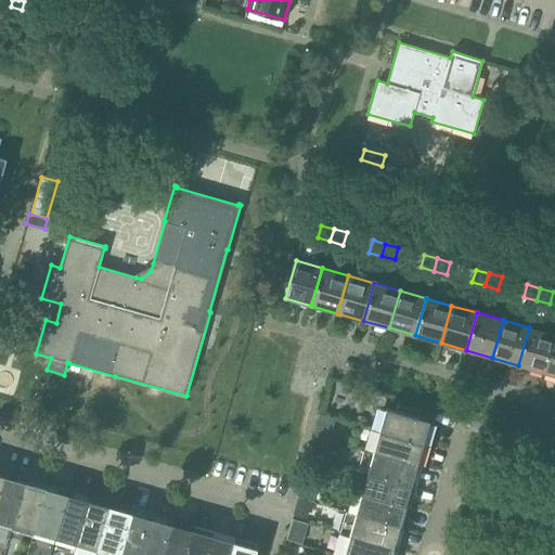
[(518,365),(544,372),(554,335),(529,327),(518,365)]
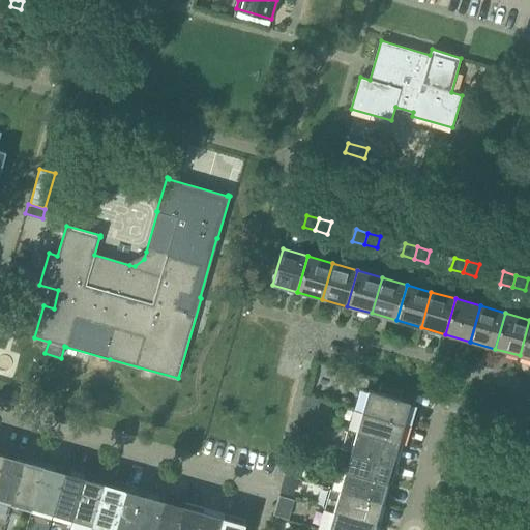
[(520,355),(529,358),(529,319),(529,320),(520,355)]
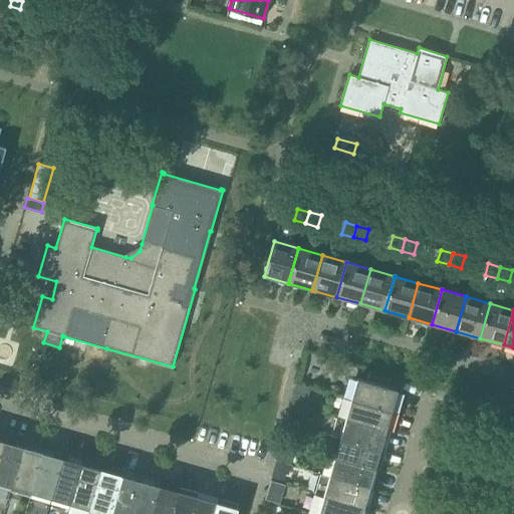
[(357,377),(351,399),(392,411),(398,390),(389,387),(392,375),(370,369),(367,380),(357,377)]
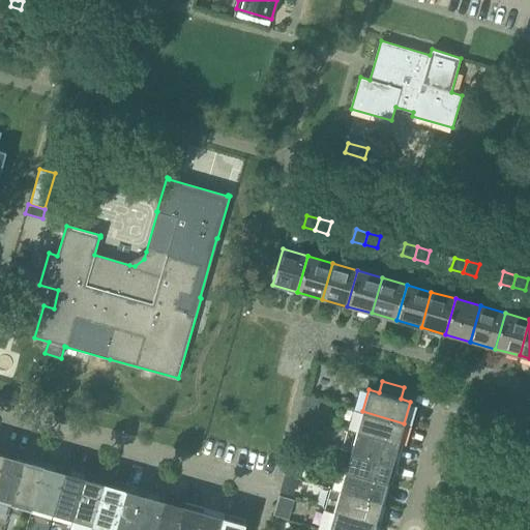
[(303,406),(301,414),(316,418),(318,410),(303,406)]
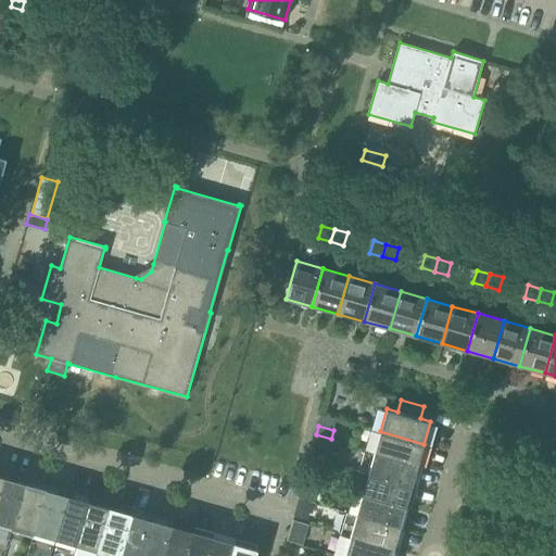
[(380,431),(375,453),(418,465),(424,444),(380,431)]
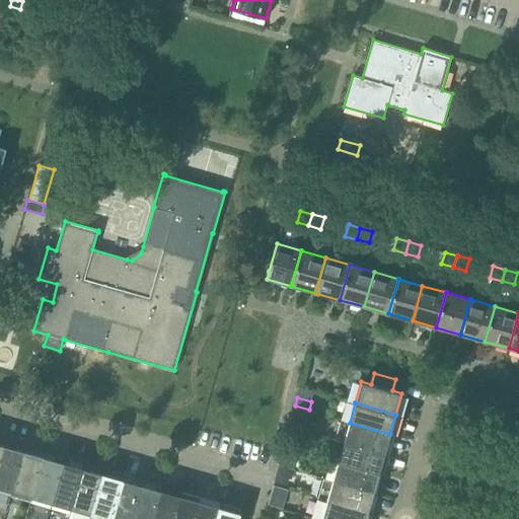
[(295,406),(291,421),(305,424),(308,411),(295,406)]
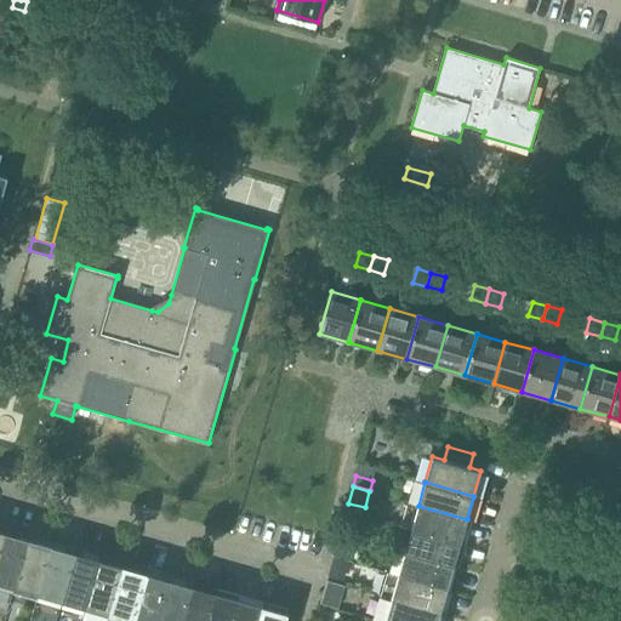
[(419,506),(411,529),(460,542),(467,519),(419,506)]
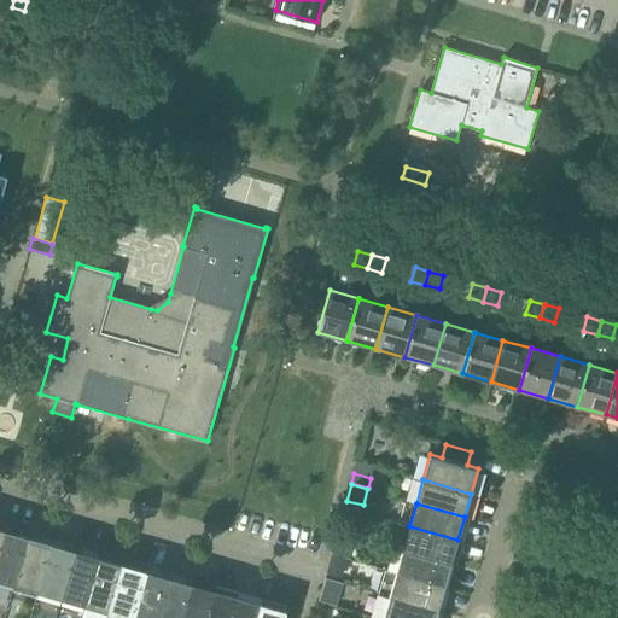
[(409,526),(403,549),(452,564),(458,540),(409,526)]
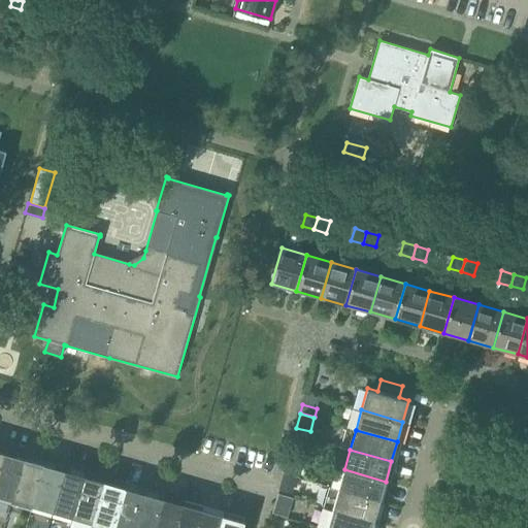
[(0,469),(0,496),(13,500),(25,459),(5,453),(0,469)]
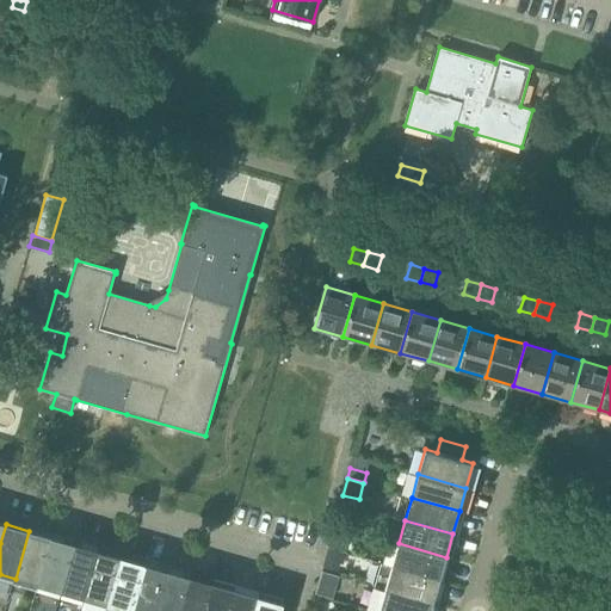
[(333,530),(328,548),(346,553),(351,535),(333,530)]
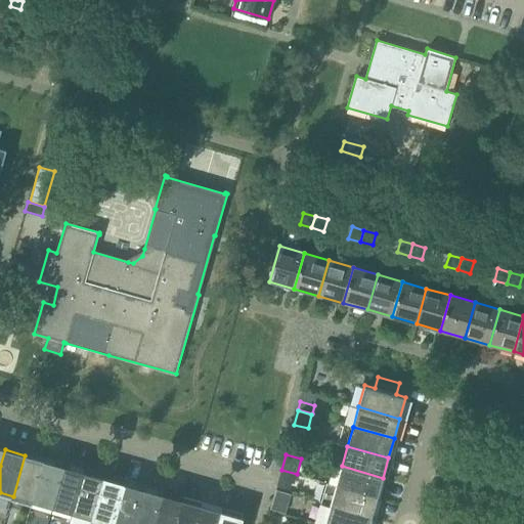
[(13,496),(33,501),(44,461),(25,455),(13,496)]
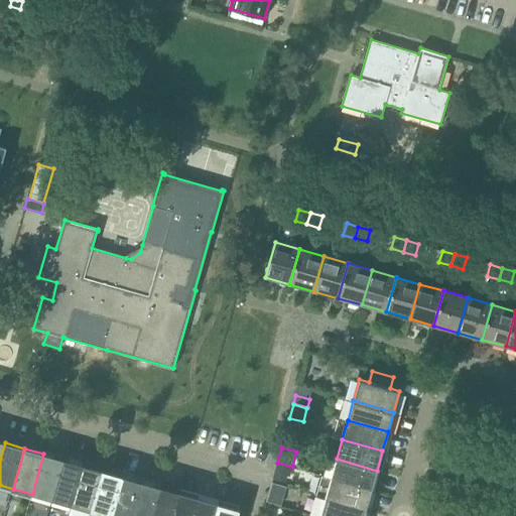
[(32,494),(51,500),(62,460),(43,454),(32,494)]
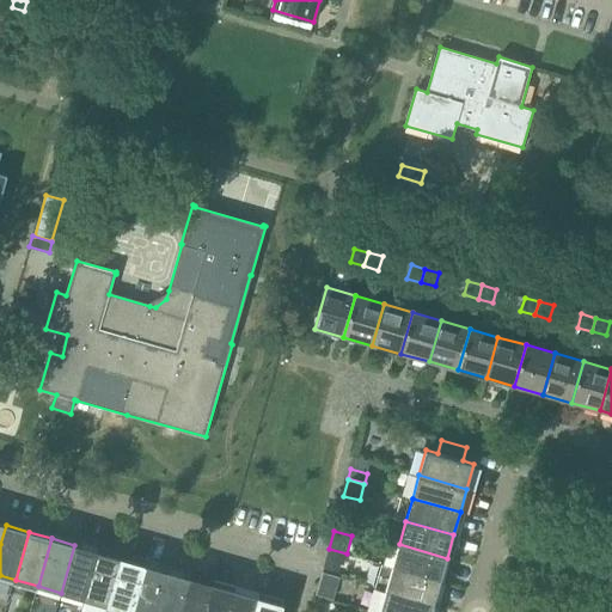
[(399,544),(392,567),(440,581),(447,558),(399,544)]
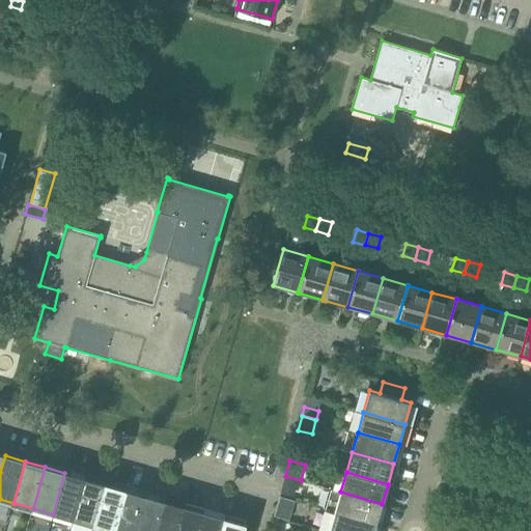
[(53,514),(73,520),(85,478),(64,473),(53,514)]
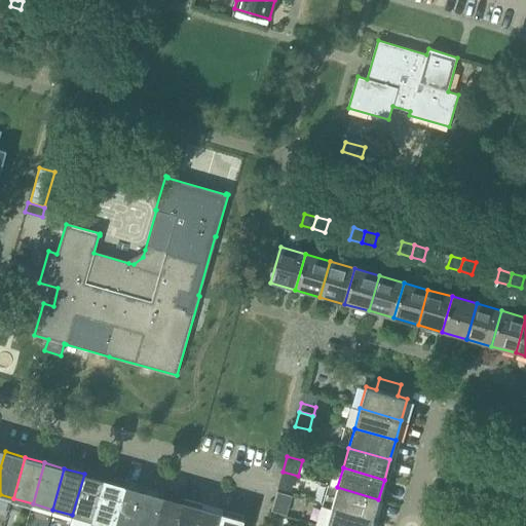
[(295,476),(284,473),(279,488),(291,491),(295,476)]
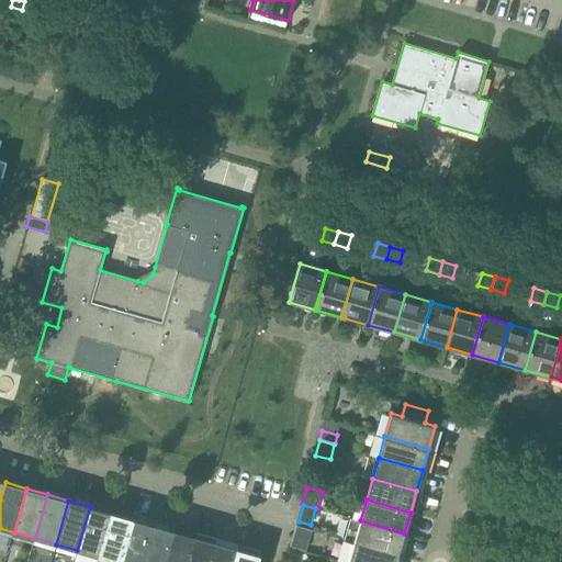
[(75,559),(86,561),(96,561),(111,513),(90,506),(77,550),(75,559)]
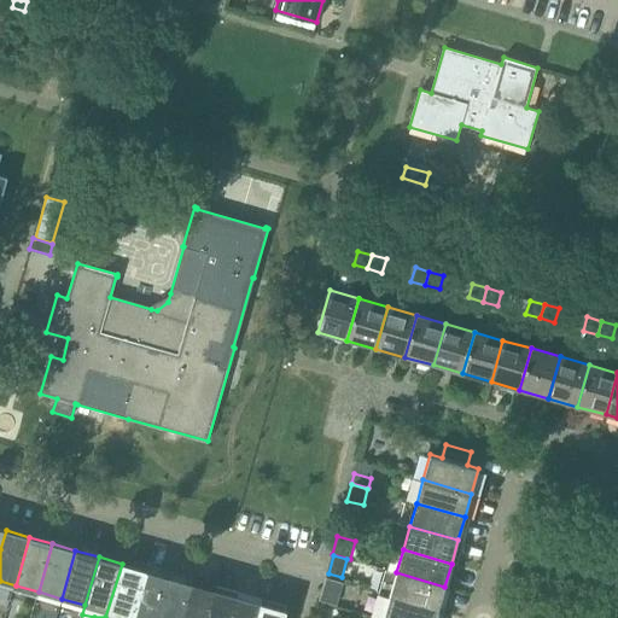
[(130,617),(145,570),(122,564),(105,617),(130,617)]
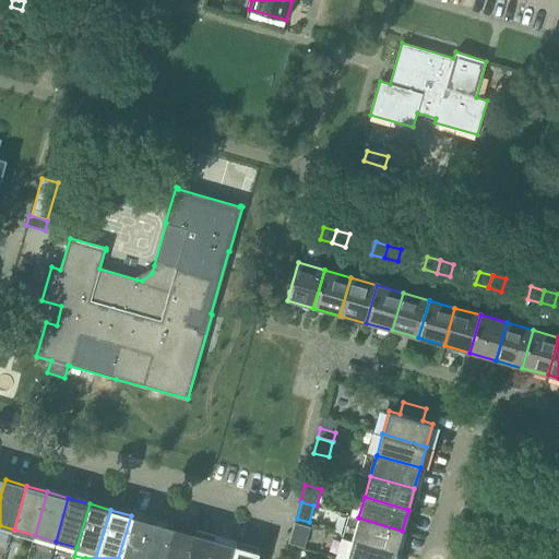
[(118,558),(141,558),(152,522),(131,515),(118,558)]
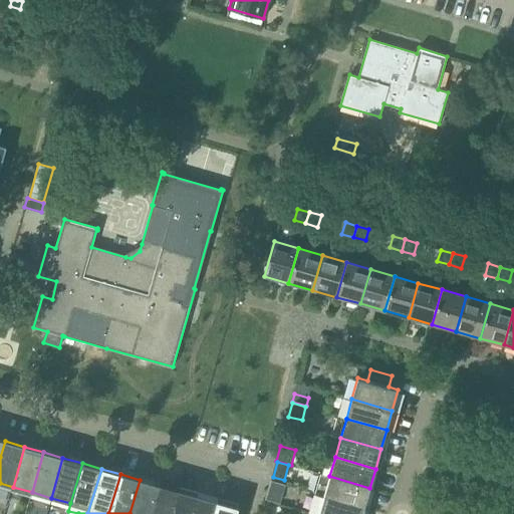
[(329,476),(324,496),(364,507),(369,488),(329,476)]
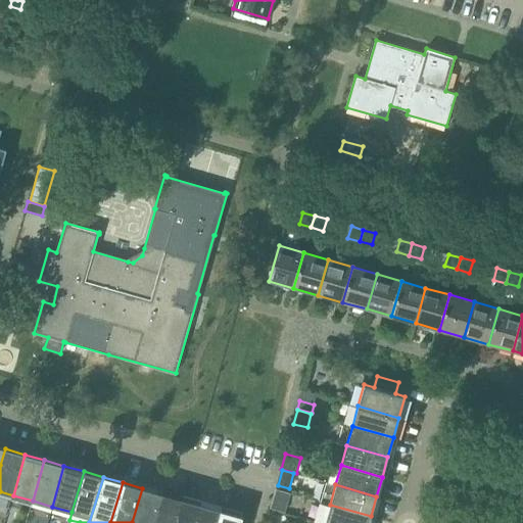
[(132,522),(153,522),(162,493),(142,488),(132,522)]
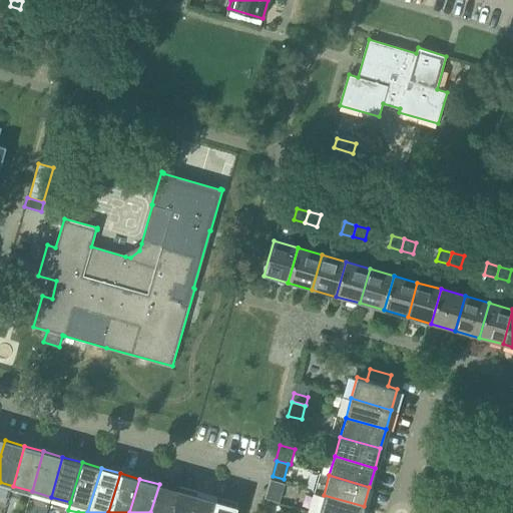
[(171,512),(178,490),(159,484),(150,512),(171,512)]
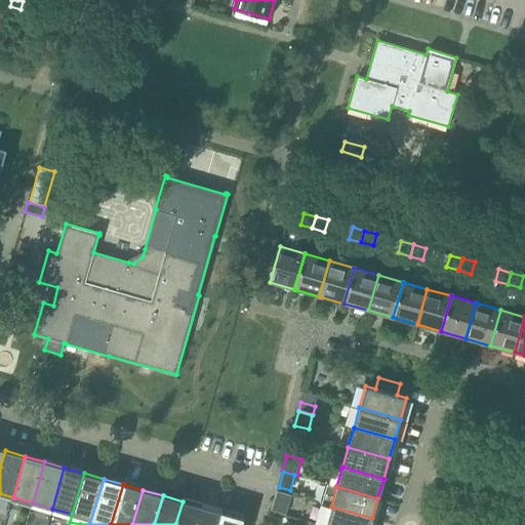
[(274,499),(271,510),(286,515),(289,503),(274,499)]
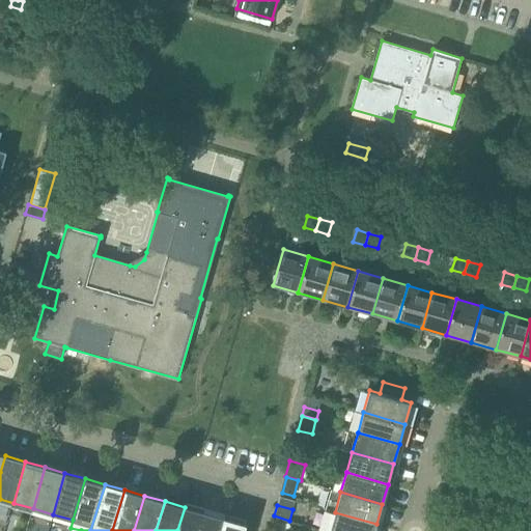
[(177,530),(198,530),(204,512),(185,507),(177,530)]
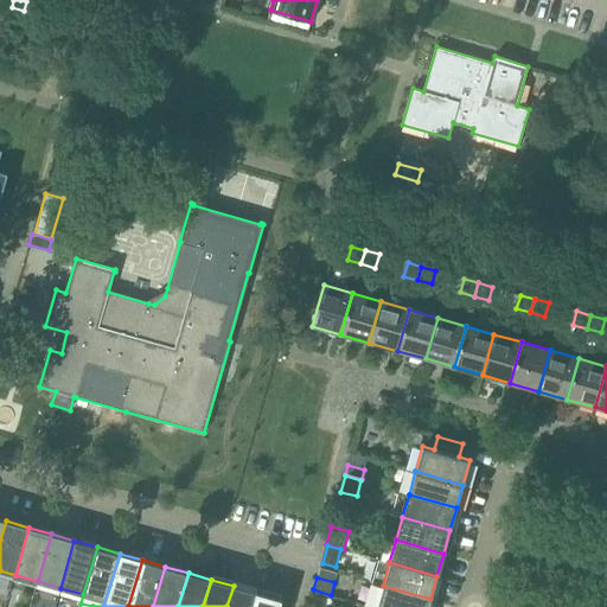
[(365,605),(372,606),(427,606),(430,599),(383,586),(371,582),(365,605)]
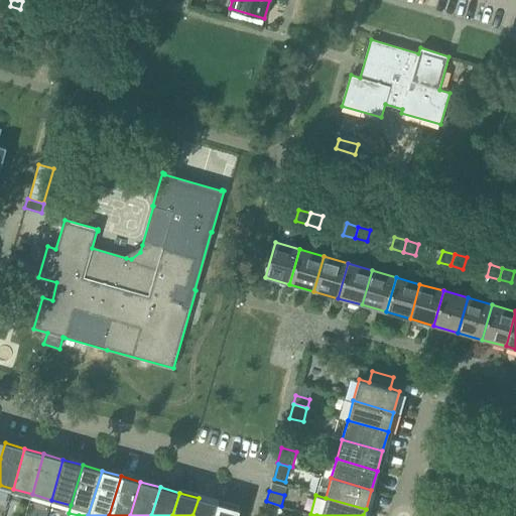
[(199,498),(192,515),(214,515),(218,504),(199,498)]
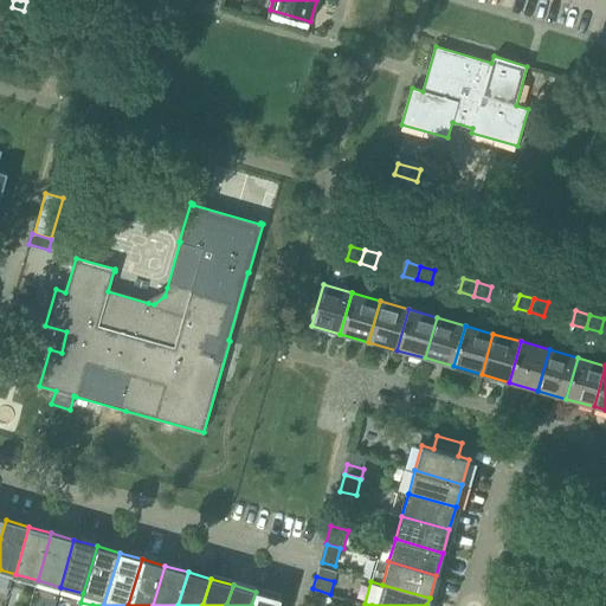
[(278,605),(281,599),(256,592),(251,605),(278,605)]
